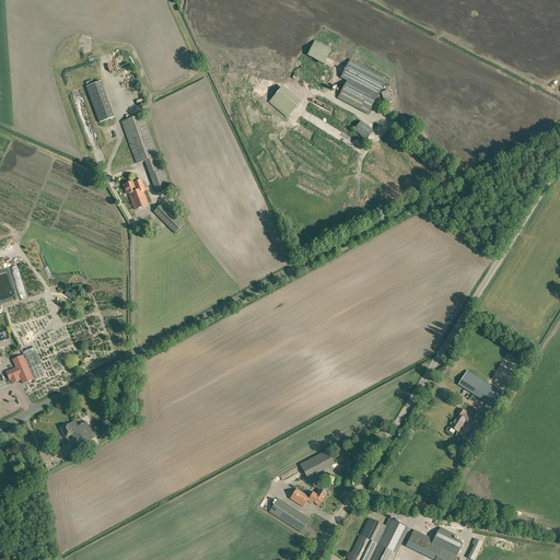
[(307,55),(324,63),(331,49),(315,42),(307,55)]
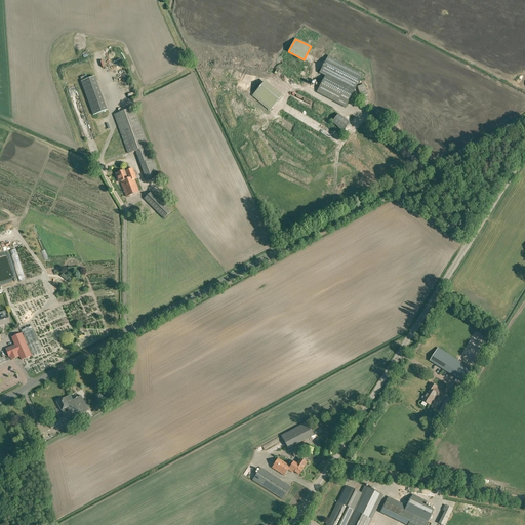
[(271,59),(275,53),(271,51),(267,56),(271,59)]
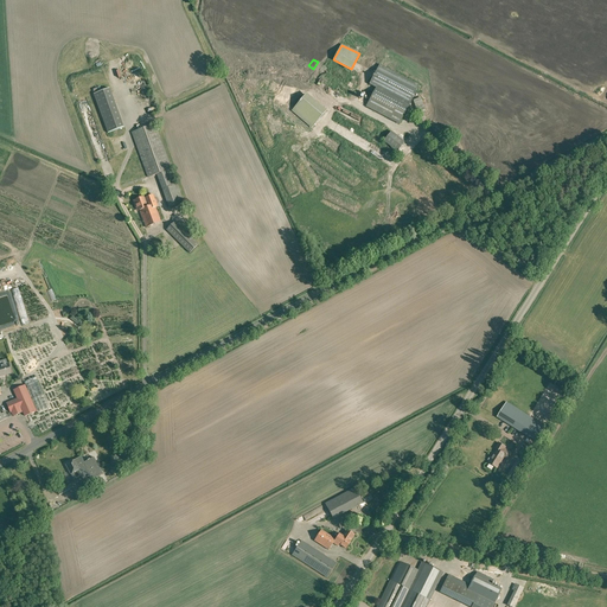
[(420,85),(379,65),(369,84),(376,88),(370,98),(368,96),(366,98),(370,100),(366,107),(400,123),(420,85)]
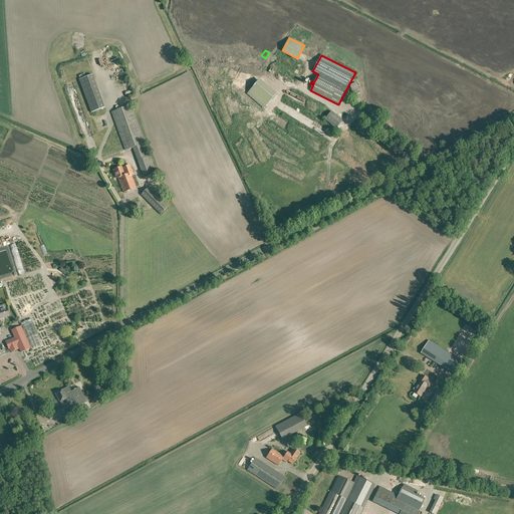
[(104,107),(92,75),(79,79),(91,112),(104,107)]
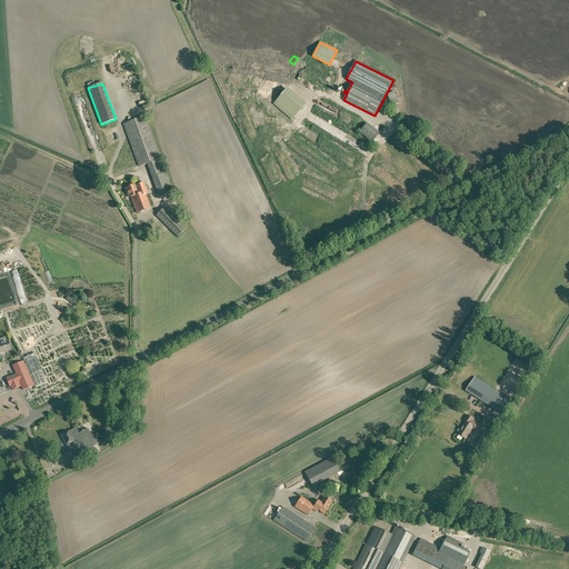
[(286,89),(273,103),(292,119),(305,106),(286,89)]
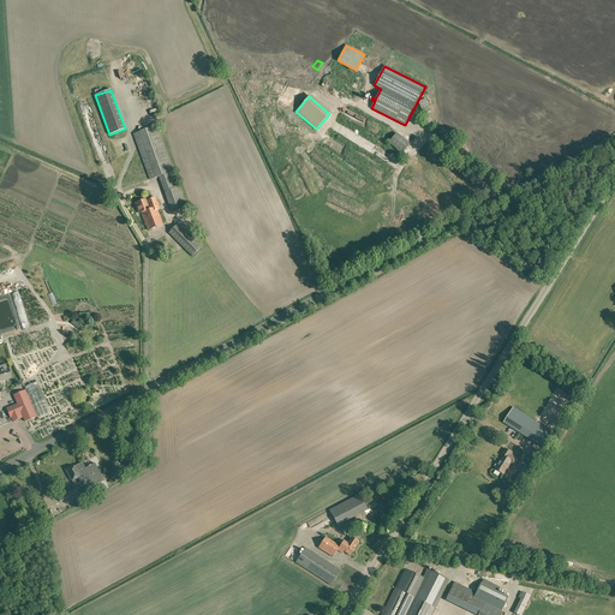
[(186,204),(162,141),(156,125),(133,135),(150,180),(160,177),(172,210),(186,204)]
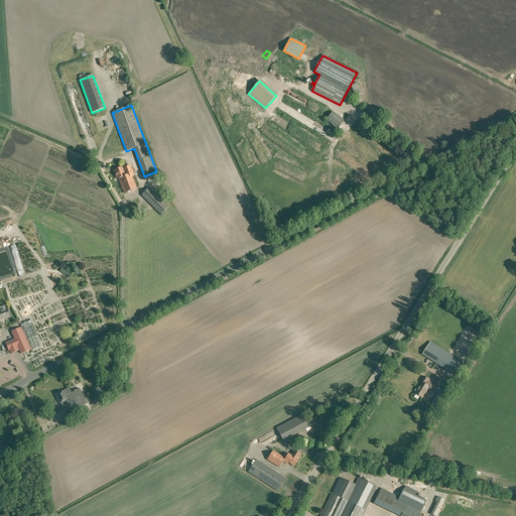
[(344,121),(333,112),(327,120),(338,129),(344,121)]
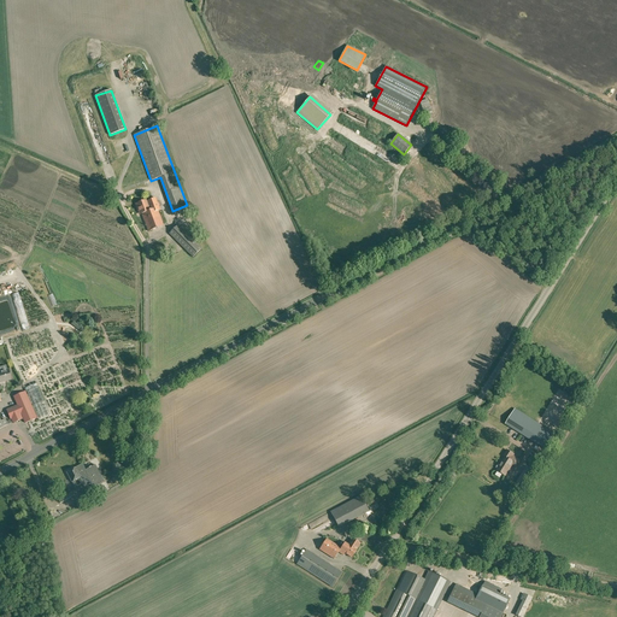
[(146,200),(136,204),(139,211),(141,210),(150,231),(164,225),(157,209),(159,207),(156,198),(147,201),(146,200)]
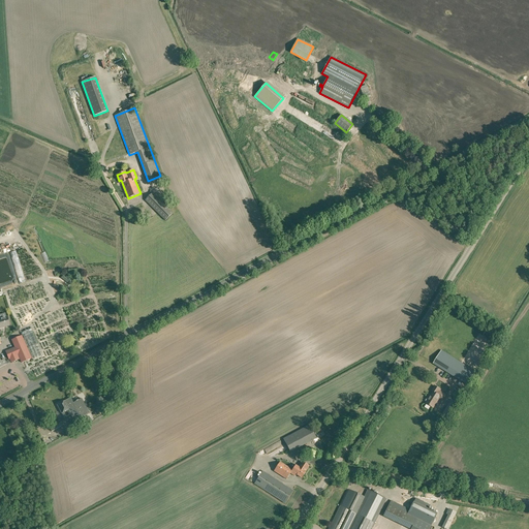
[(173,214),(153,193),(145,200),(165,221),(173,214)]
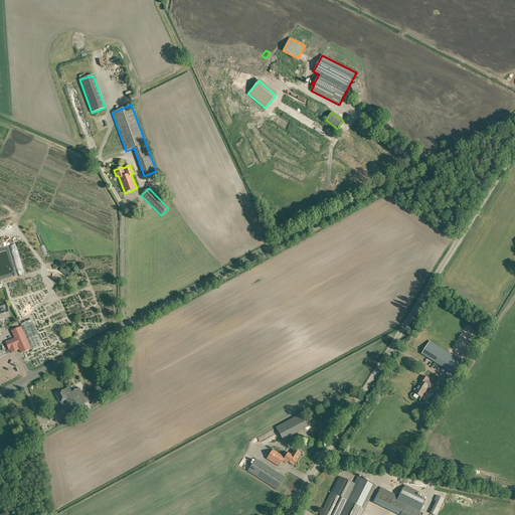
[(0,319),(10,317),(7,309),(0,310),(0,334),(1,334),(0,331),(0,319)]
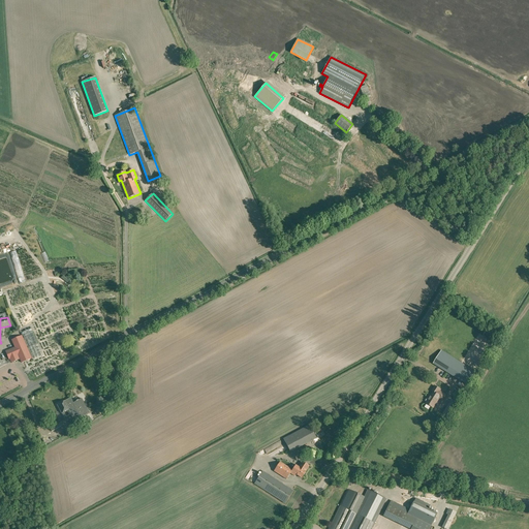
[(43,356),(38,344),(32,330),(22,334),(22,336),(12,340),(16,347),(6,351),(9,359),(10,359),(11,363),(20,360),(18,356),(19,355),(22,363),(32,359),(33,362),(43,356)]
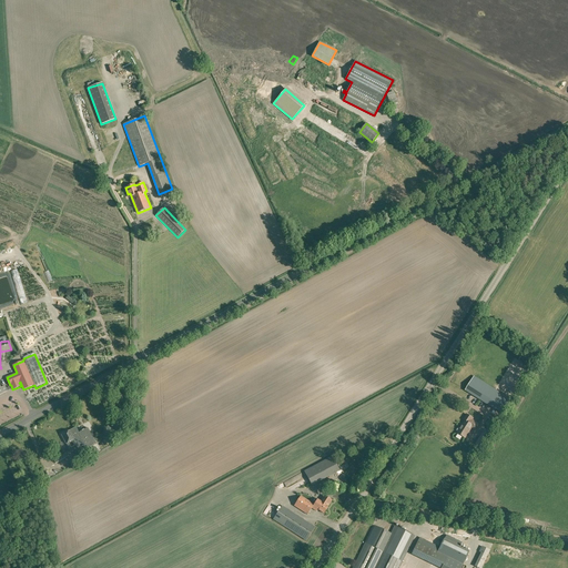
[(507,401),(464,373),(456,385),(500,412),(507,401)]
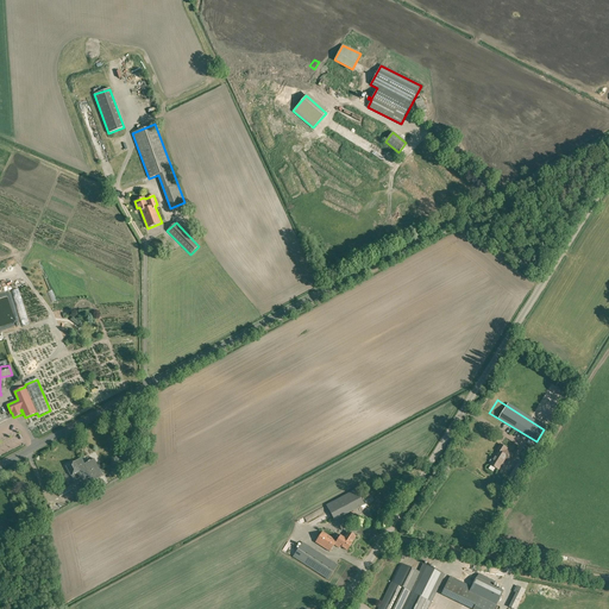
[(497,450),(498,451),(494,459),(493,458),(491,459),(490,462),(490,463),(491,463),(490,464),(498,470),(506,458),(509,460),(513,454),(507,450),(507,449),(501,444),(497,450)]
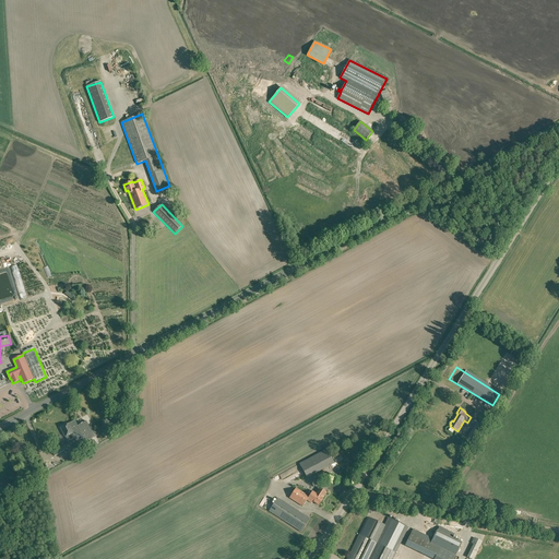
[(121,423),(119,418),(108,424),(111,428),(121,423)]
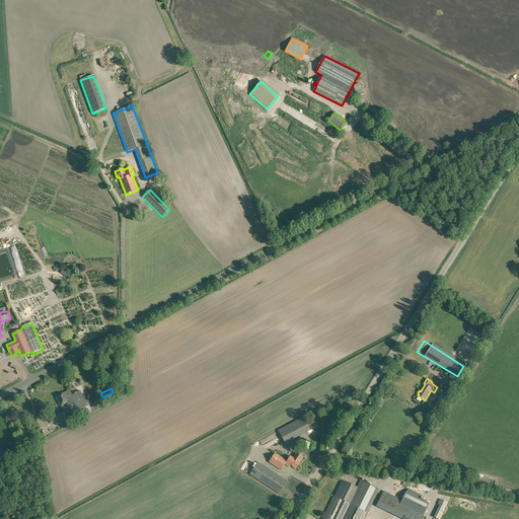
[(443,393),(450,398),(452,394),(446,389),(443,393)]
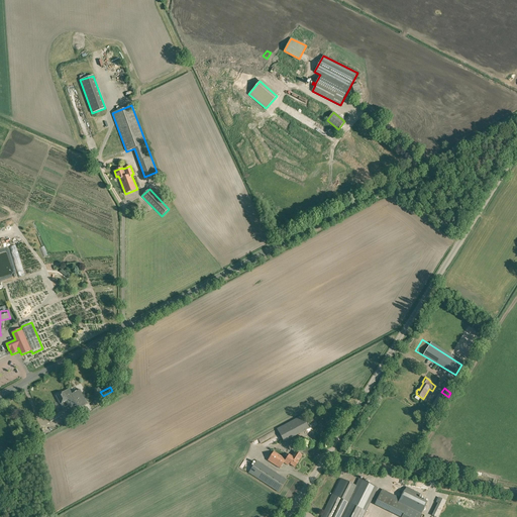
[(71,394),(69,389),(63,393),(57,396),(63,409),(69,405),(71,408),(76,405),(77,405),(74,400),(71,394)]
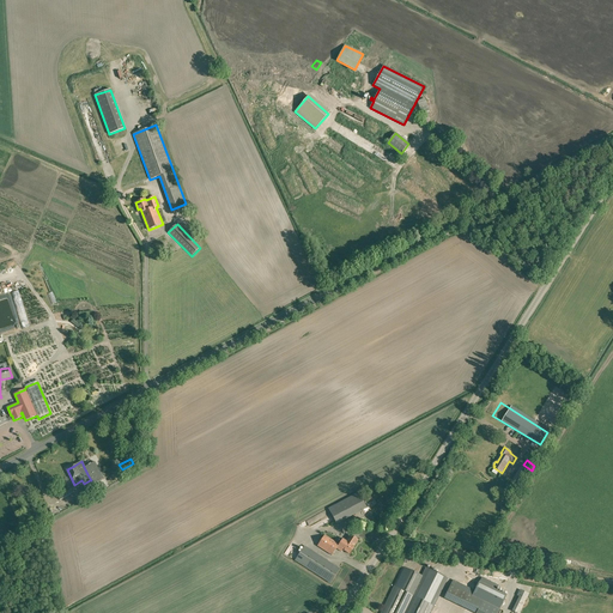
[(95,462),(84,467),(87,474),(91,480),(90,480),(92,485),(103,479),(95,462)]
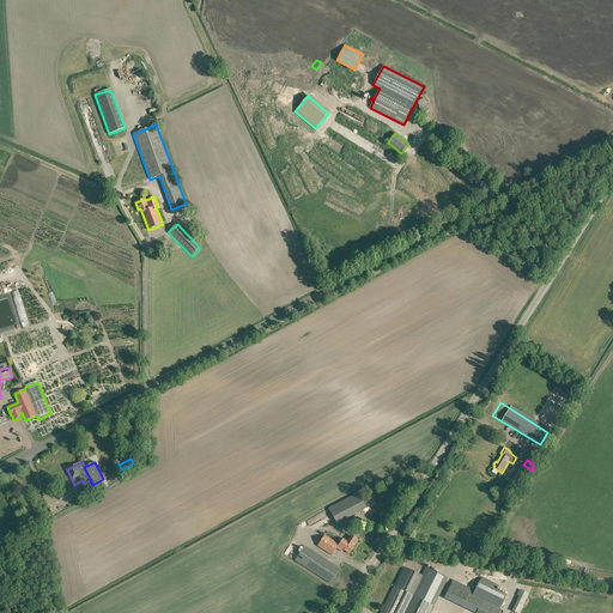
[(103,484),(95,489),(96,491),(90,495),(91,498),(107,490),(103,484)]
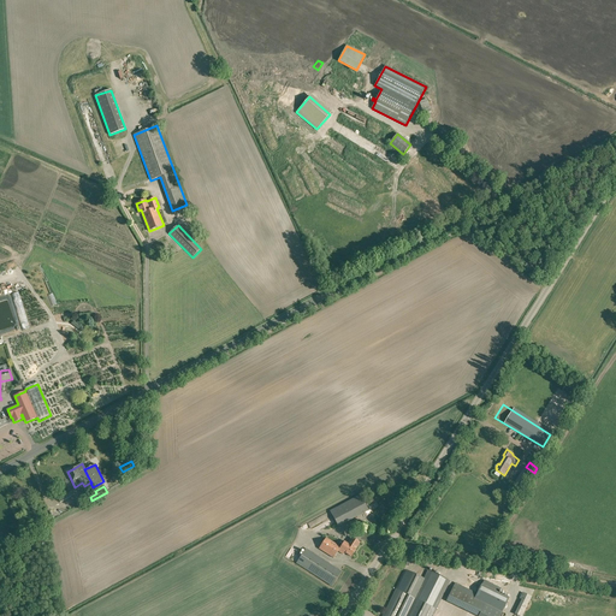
[(72,496),(70,490),(57,496),(60,503),(72,496)]
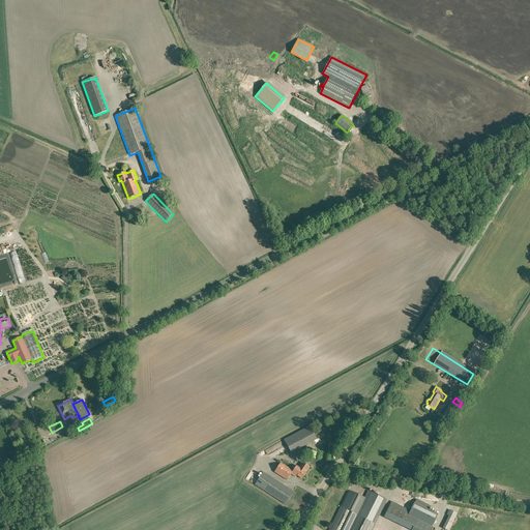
[(312,430),(311,427),(285,440),(286,443),(291,452),(317,439),(312,430)]
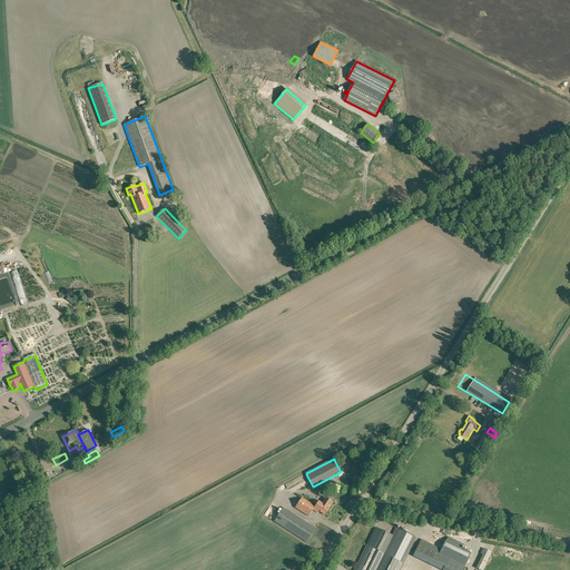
[(302,498),(295,507),(308,516),(313,510),(317,512),(318,511),(325,514),(330,509),(330,508),(328,508),(333,502),(325,497),(322,503),(318,501),(315,507),(302,498)]
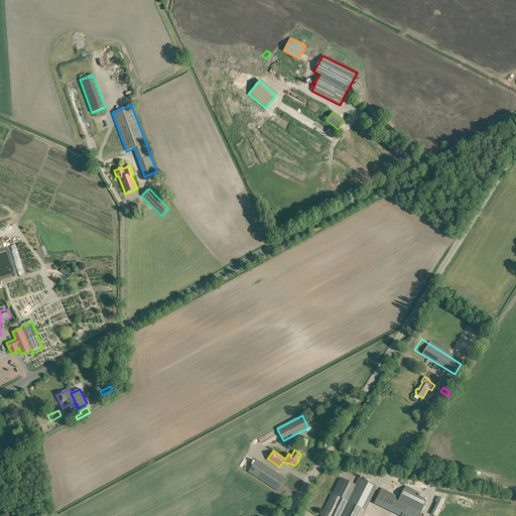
[(248,471),(277,491),(285,479),(256,459),(248,471)]
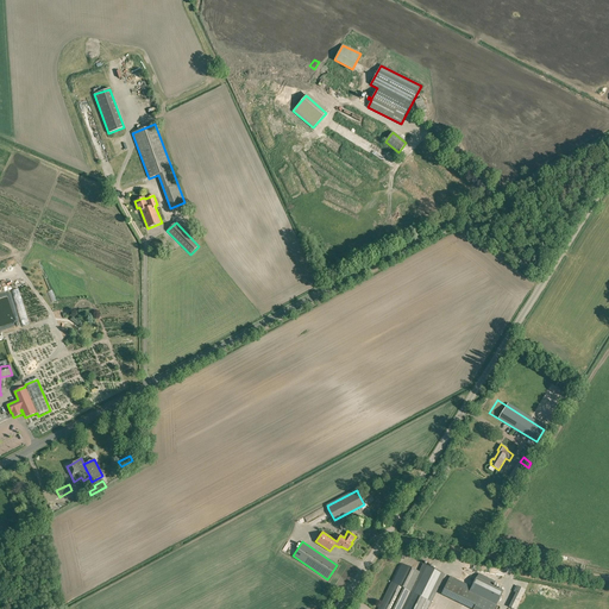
[(409,591),(402,606),(399,604),(406,589),(415,570),(401,564),(391,583),(378,608),(427,608),(431,602),(444,575),(424,564),(409,591)]
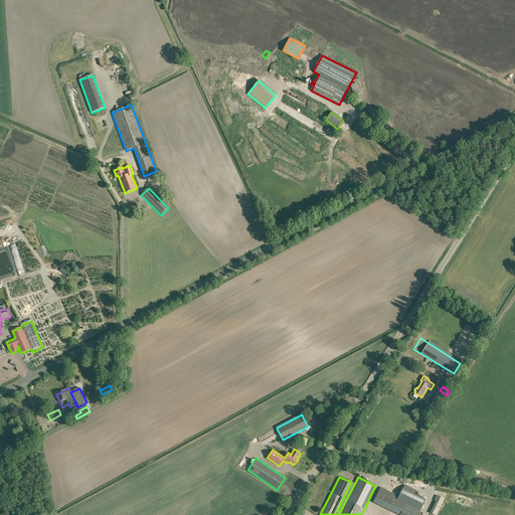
[(398,514),(417,514),(425,500),(402,489),(396,500),(378,491),(373,502),(391,511),(398,514)]
